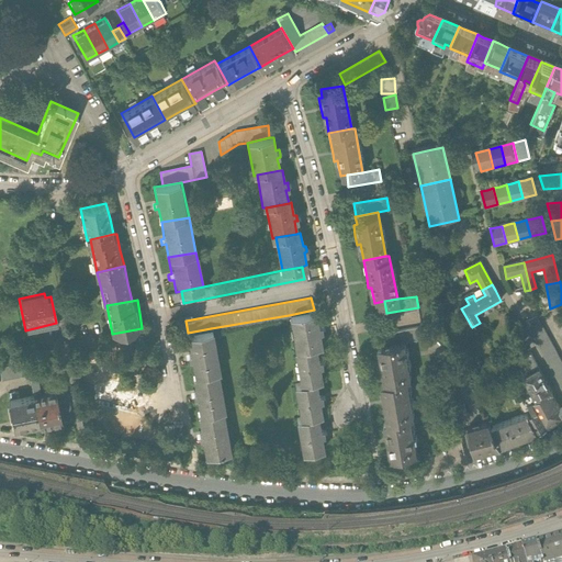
[(289,315),(295,348),(316,346),(322,345),(319,333),(323,332),(322,327),(321,322),(316,323),(314,310),(289,315)]
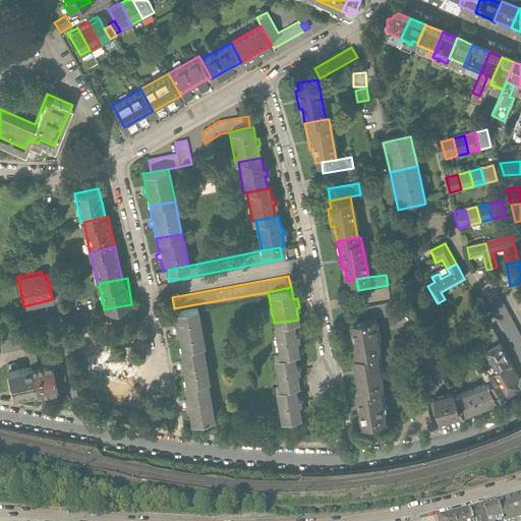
[(520,362),(520,337),(498,295),(487,300),(486,301),(520,362)]
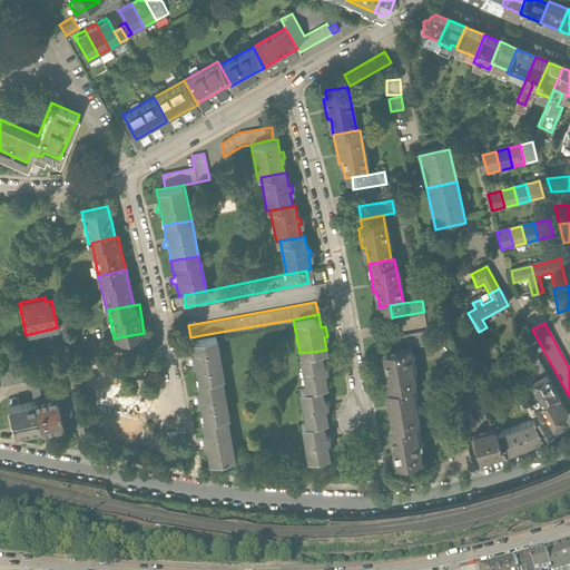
[(395,335),(397,347),(411,345),(430,341),(428,328),(395,335)]
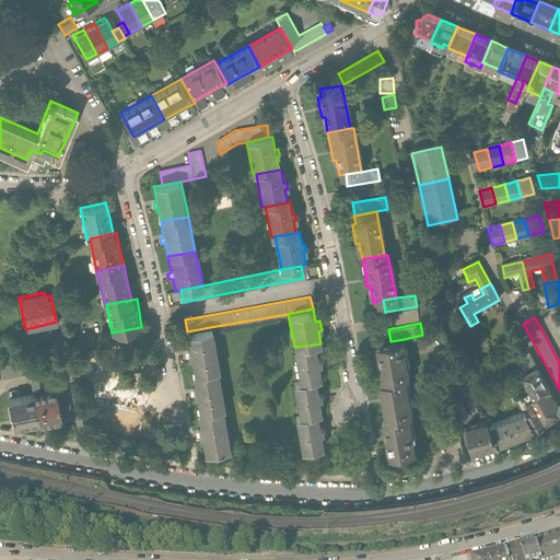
[(186,356),(188,372),(217,368),(210,327),(187,331),(181,331),(184,347),(181,348),(181,352),(182,356),(186,356)]
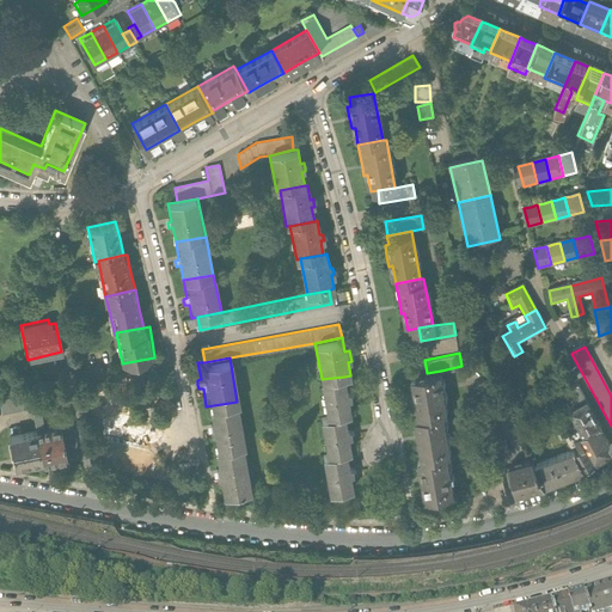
[(445,411),(448,411),(441,371),(427,373),(416,375),(421,401),(423,415),(445,411)]
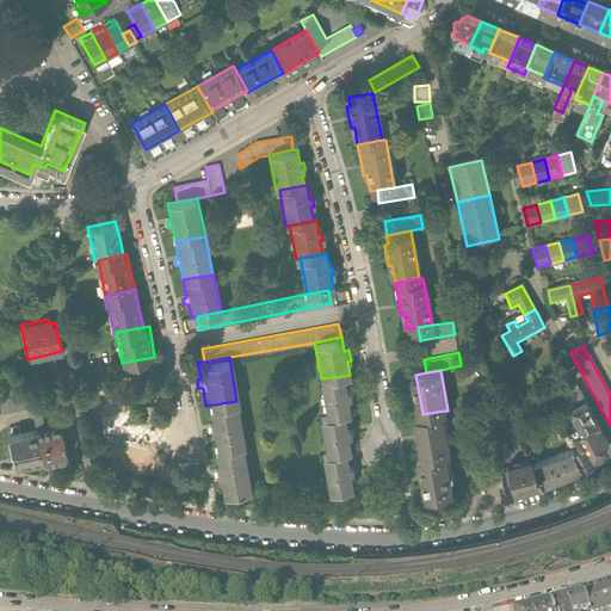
[(325,418),(344,414),(351,413),(347,399),(352,399),(351,394),(351,389),(346,389),(344,376),(321,378),(318,380),(325,418)]
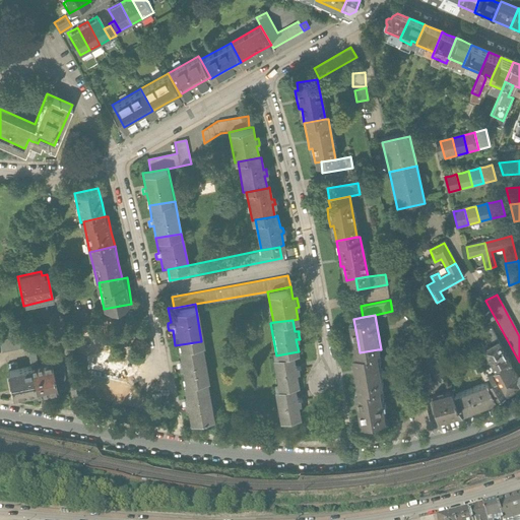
[(477,336),(485,349),(499,342),(496,338),(491,329),(477,336)]
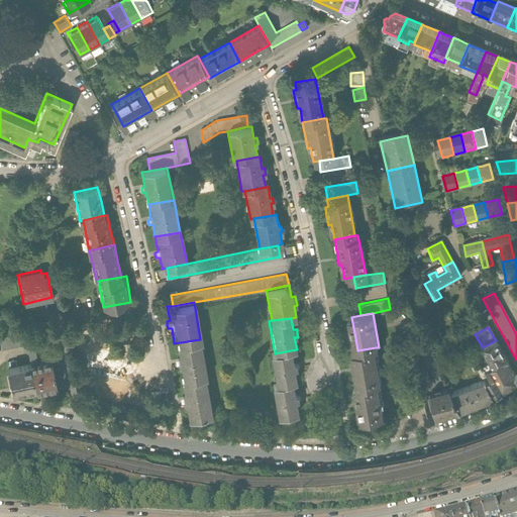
[(449,330),(442,334),(445,339),(452,334),(449,330)]
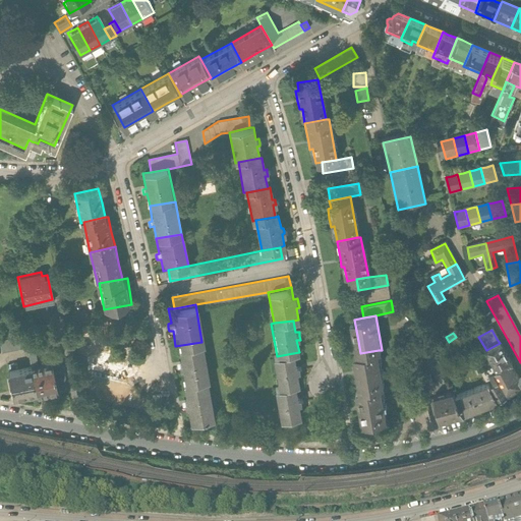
[(24,336),(0,340),(0,353),(26,348),(24,336)]
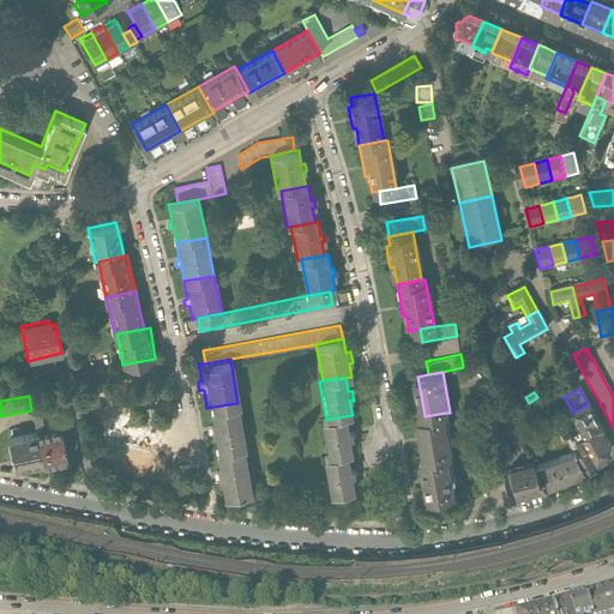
[(211,434),(215,453),(246,447),(238,403),(206,408),(209,426),(205,426),(206,431),(206,435),(211,434)]
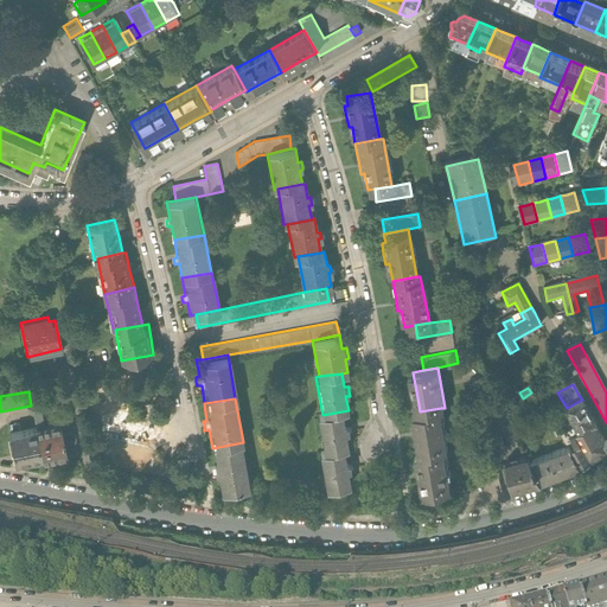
[(593,419),(586,407),(582,400),(567,408),(576,426),(580,433),(595,425),(593,419)]
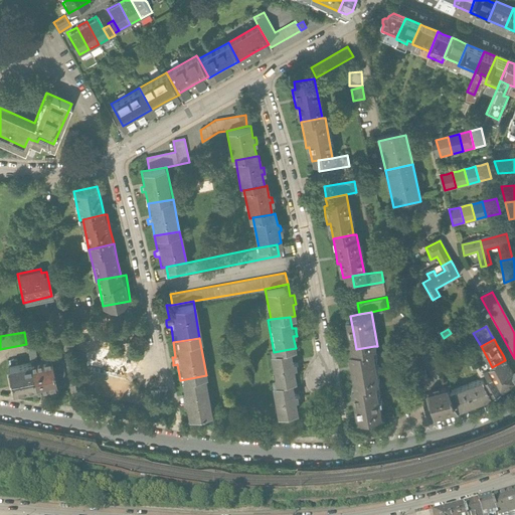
[(413,343),(400,350),(417,385),(431,379),(413,343)]
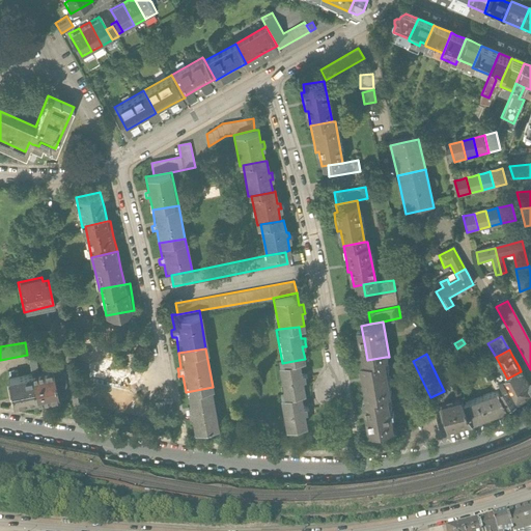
[(367,360),(364,361),(366,374),(363,375),(364,380),(367,396),(389,392),(392,391),(386,357),(367,360)]
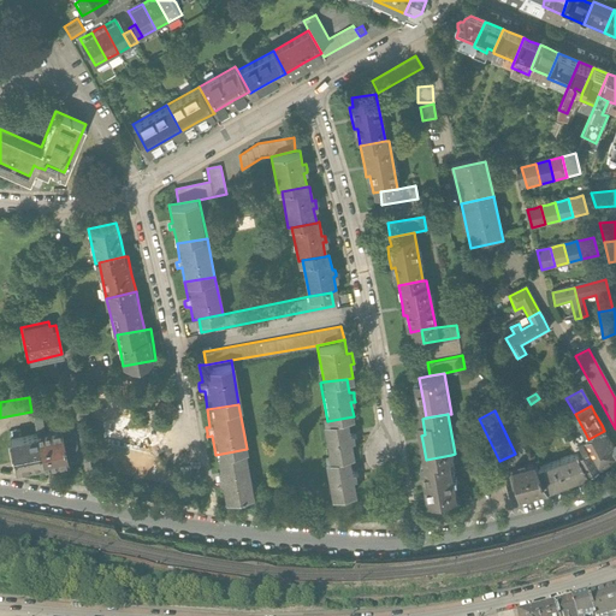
[(323,421),(331,458),(348,456),(353,455),(349,439),(354,439),(353,433),(351,427),(349,428),(347,418),(327,421),(323,421)]
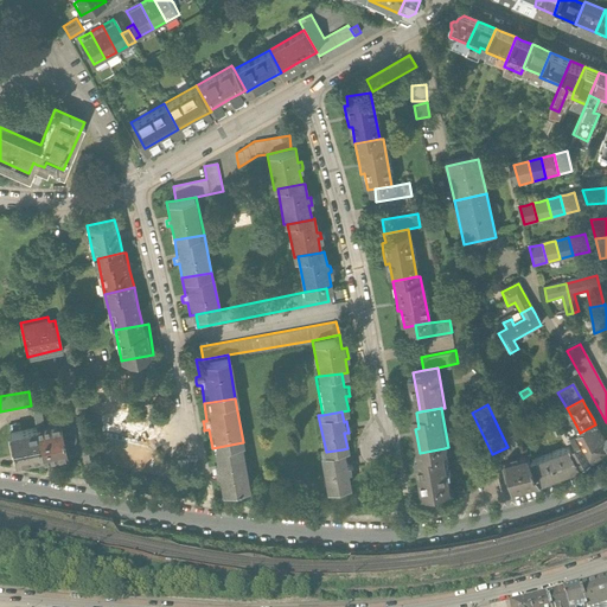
[(61,423),(33,429),(39,455),(50,453),(66,449),(64,441),(61,423)]
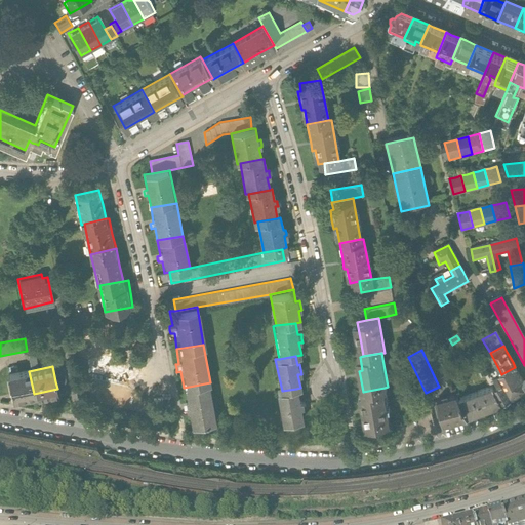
[(498,377),(511,399),(524,390),(524,384),(523,381),(522,379),(521,380),(520,377),(515,367),(501,374),(498,377)]
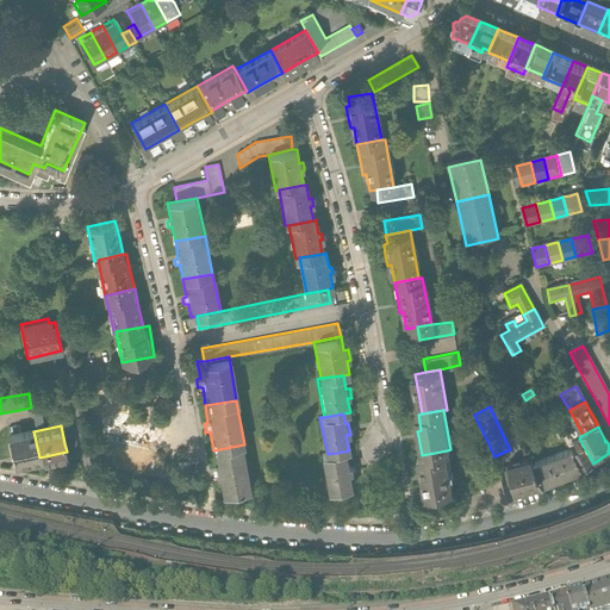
[(579,428),(564,437),(570,447),(574,444),(573,441),(579,439),(583,435),(579,428)]
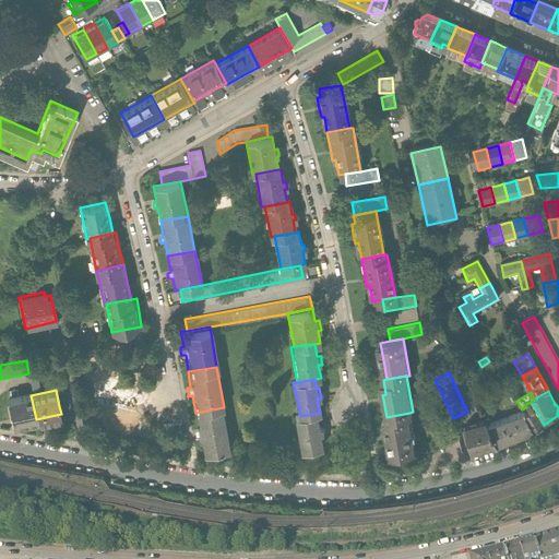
[(14,424),(36,419),(31,395),(10,400),(12,411),(14,424)]
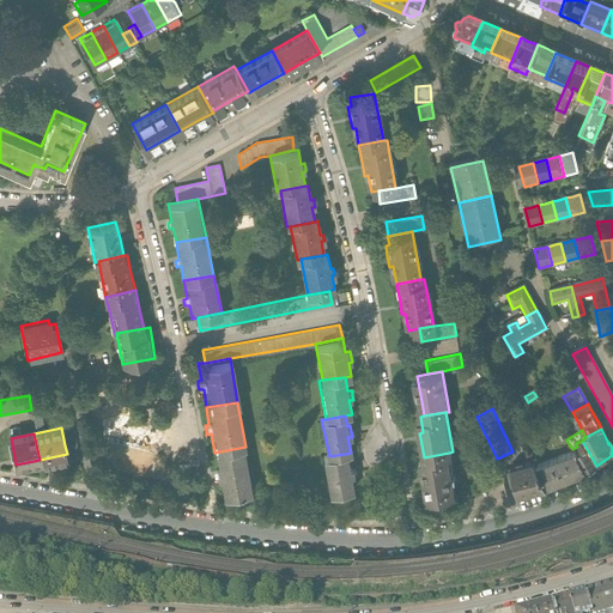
[(576,454),(587,472),(592,468),(596,466),(582,441),(576,443),(577,447),(581,451),(576,454)]
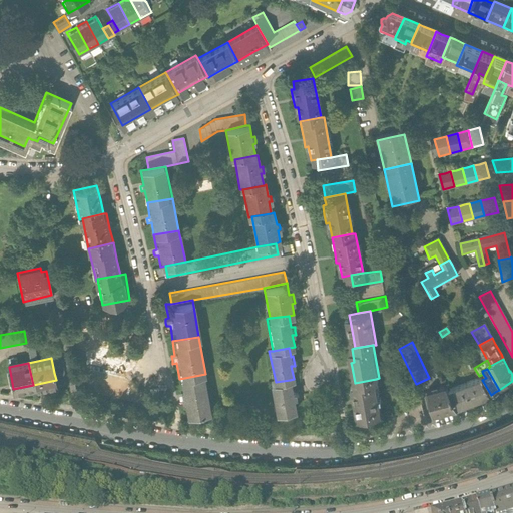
[(183,402),(185,412),(210,408),(210,405),(205,374),(179,379),(181,393),(178,394),(179,398),(179,401),(183,401),(183,402)]
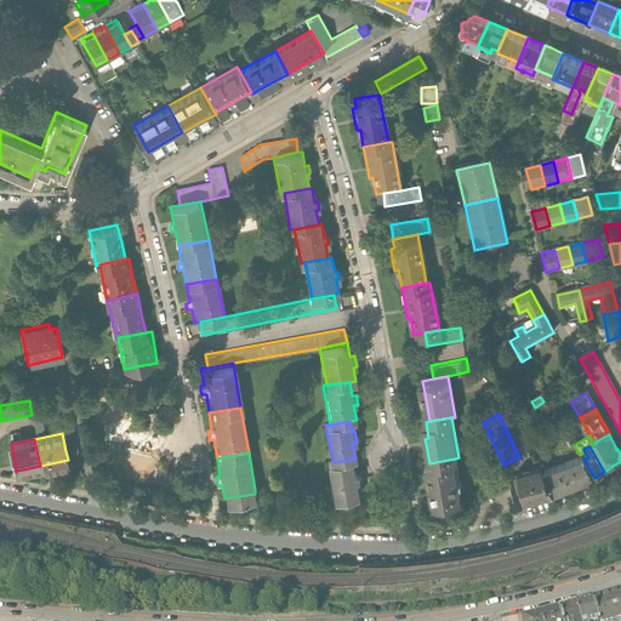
[(434,494),(437,503),(461,499),(457,477),(455,459),(429,463),(432,478),(428,479),(429,486),(431,495),(434,494)]
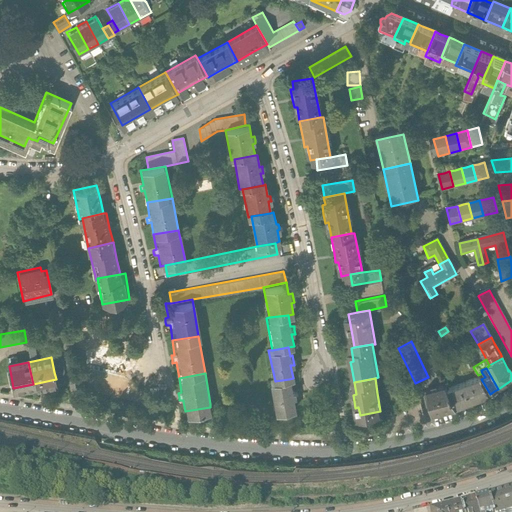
[(448,390),(456,407),(473,400),(490,394),(481,379),(480,378),(448,390)]
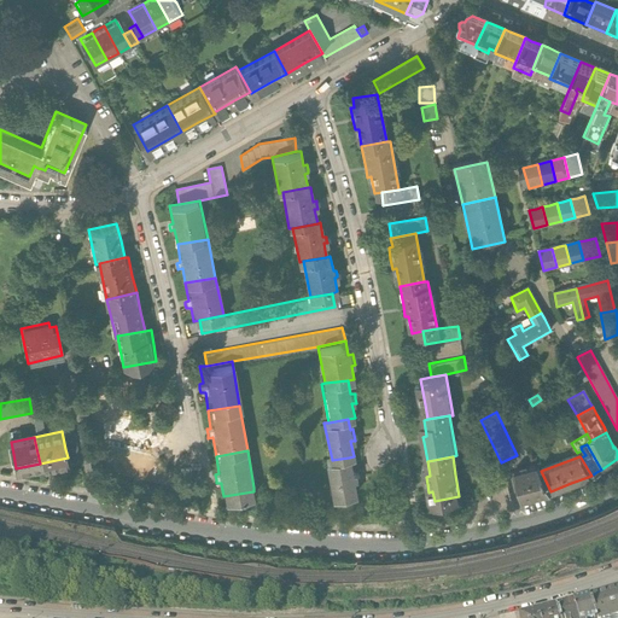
[(351,470),(349,458),(332,460),(326,461),(333,496),(354,493),(351,478),(355,477),(355,473),(354,470),(351,470)]
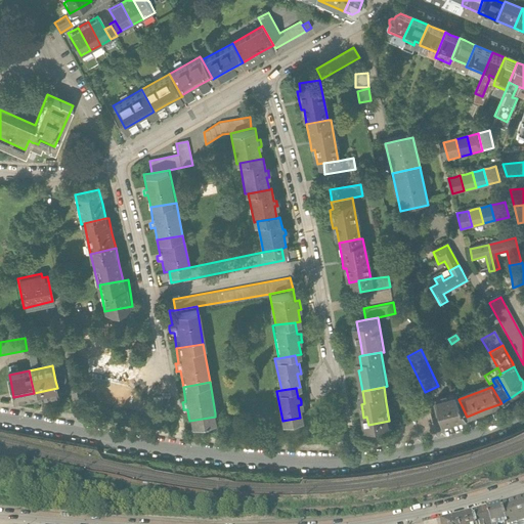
[(439,411),(442,423),(467,417),(459,399),(455,394),(436,399),(439,411)]
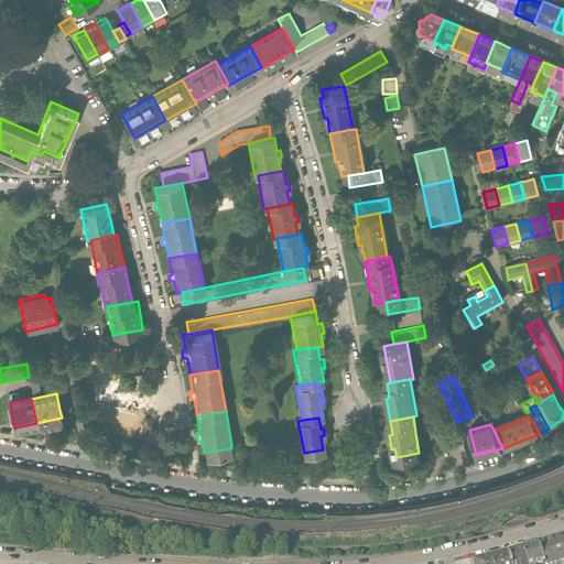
[(543,563),(563,563),(563,539),(539,548),(543,563)]
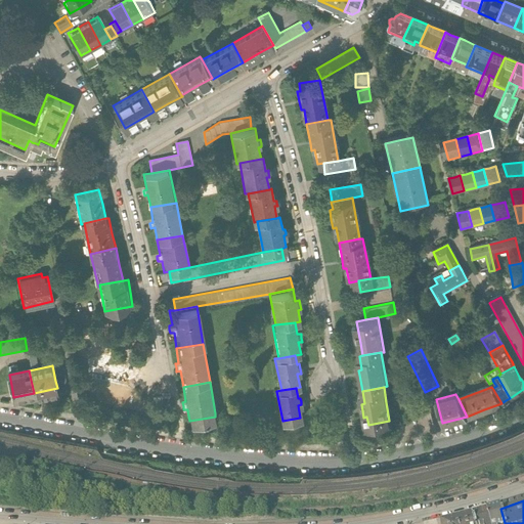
[(505,523),(500,509),(486,513),(489,523),(505,523)]
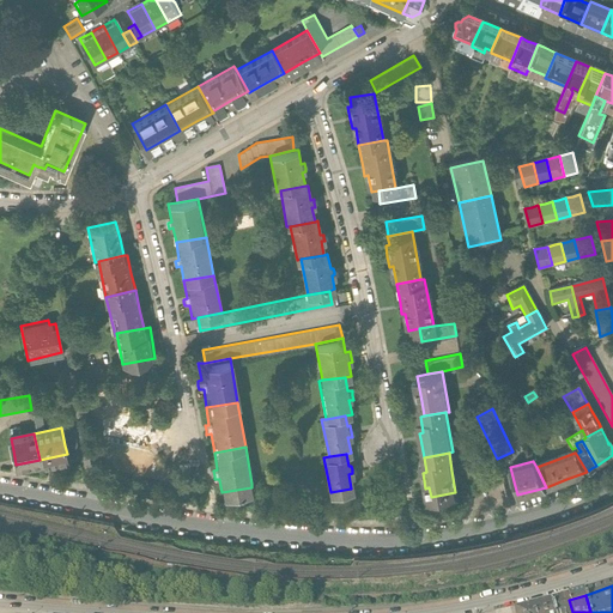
[(572,612),(569,600),(553,605),(554,612),(572,612)]
